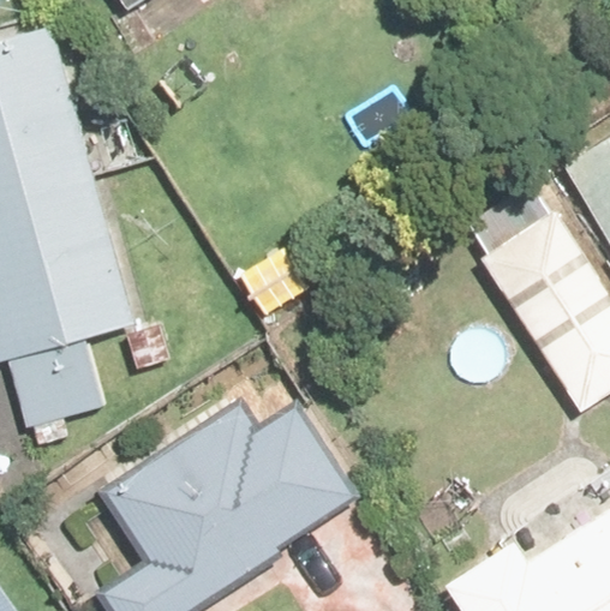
[(117,0),(124,11),(139,0),(117,0)]
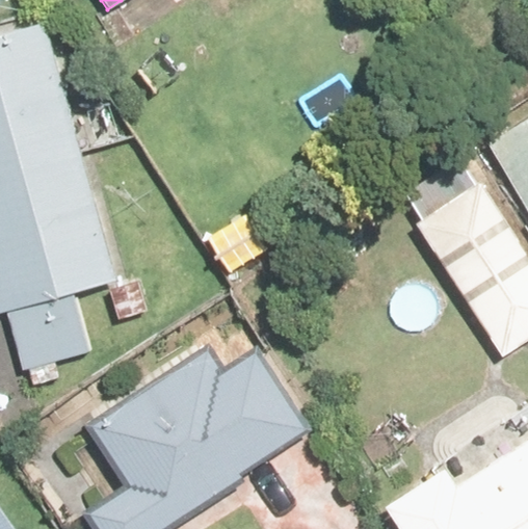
[(114,282),(46,26),(0,37),(0,313),(7,312),(24,370),(88,353),(73,293),(114,282)]
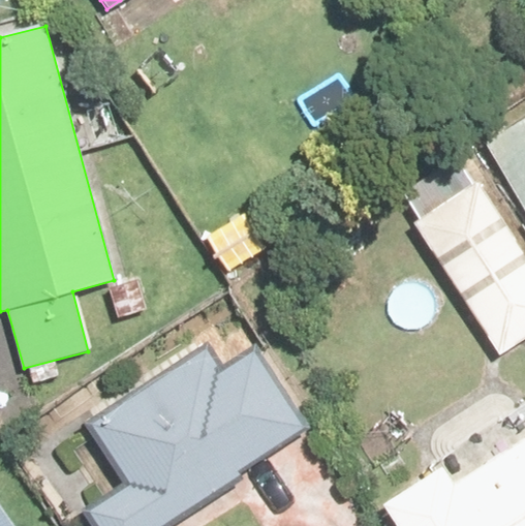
[(524,116),(484,142),(524,209),(524,116)]
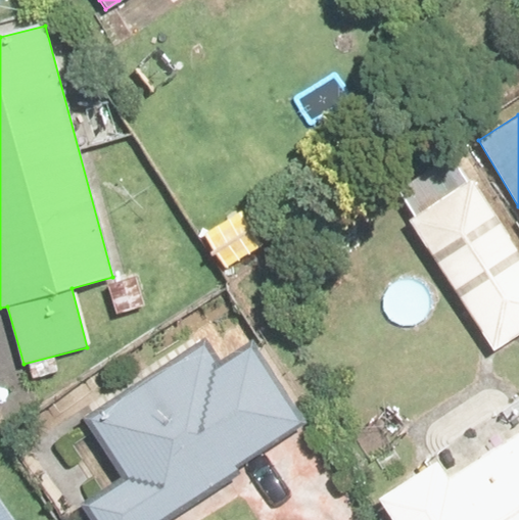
[(518,334),(518,252),(471,179),(409,219),(493,350),(518,334)]
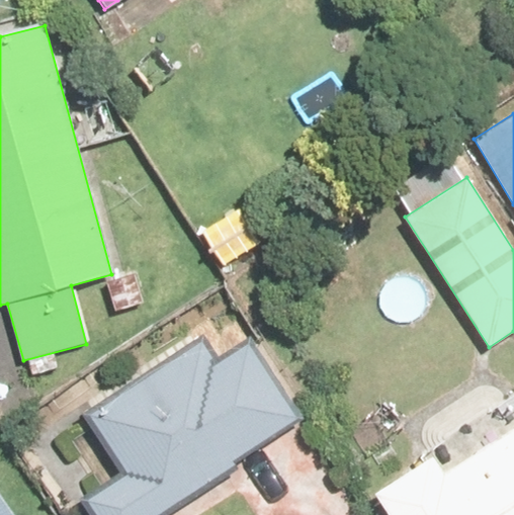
[(157,514),(297,422),(244,341),(213,361),(201,343),(91,417),(127,470),(85,498),(96,514),(157,514)]
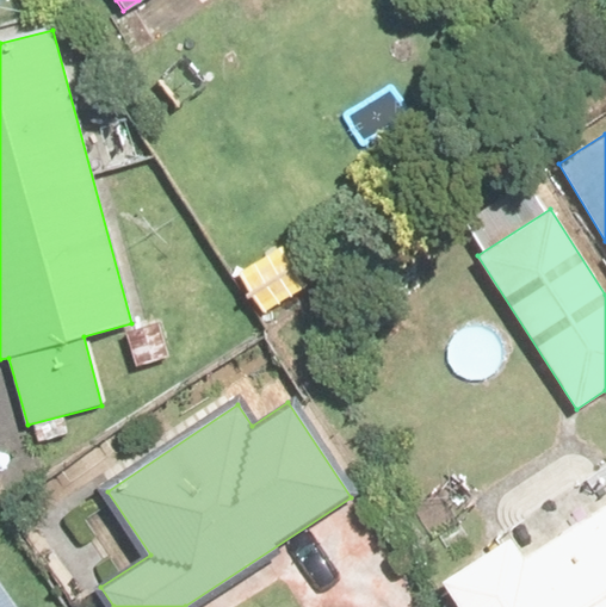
[(605,606),(605,506),(524,558),(512,539),(446,581),(463,606),(605,606)]
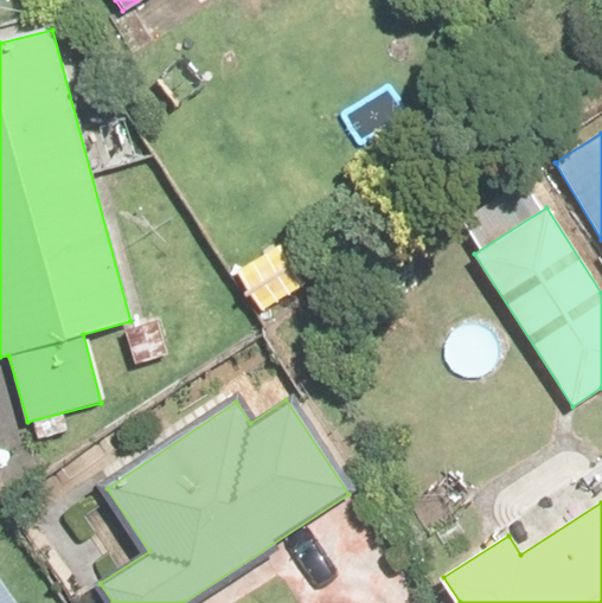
[(0,602),(20,602),(0,571),(0,602)]
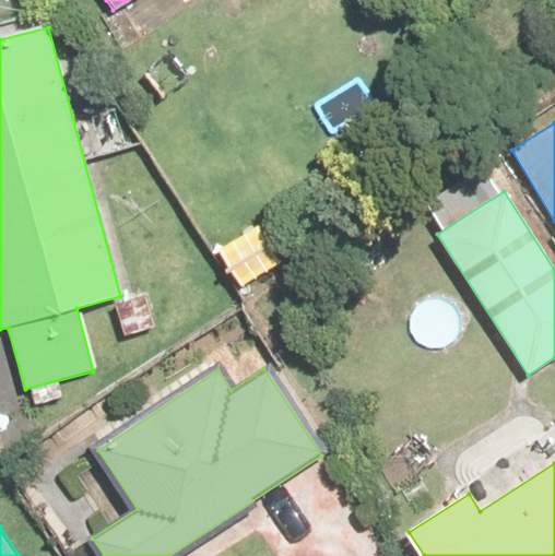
All buildings are outlined.
